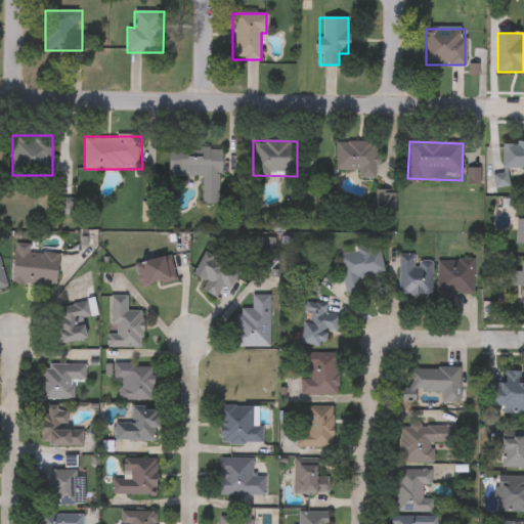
[(523,169),(503,169),(503,141),(523,141),(523,169)]
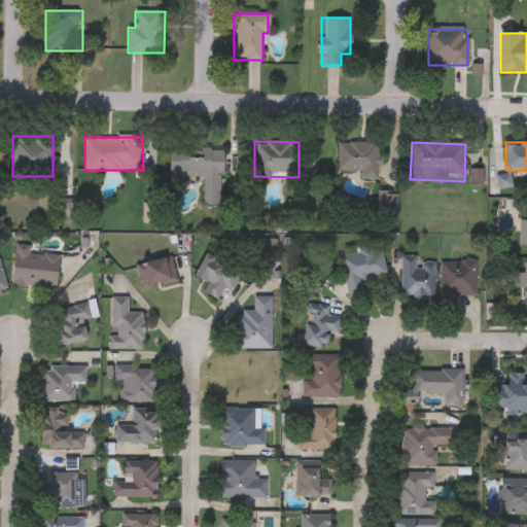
[(338,143),(379,143),(379,180),(360,180),(360,172),(338,172),(338,143)]
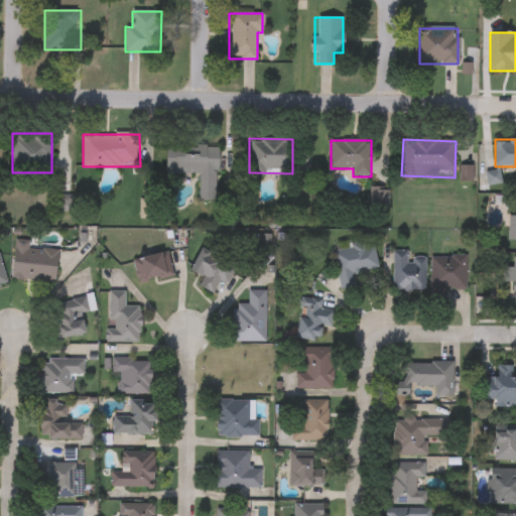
[(199,202),(199,174),(166,173),(166,145),(218,146),(217,202),(199,202)]
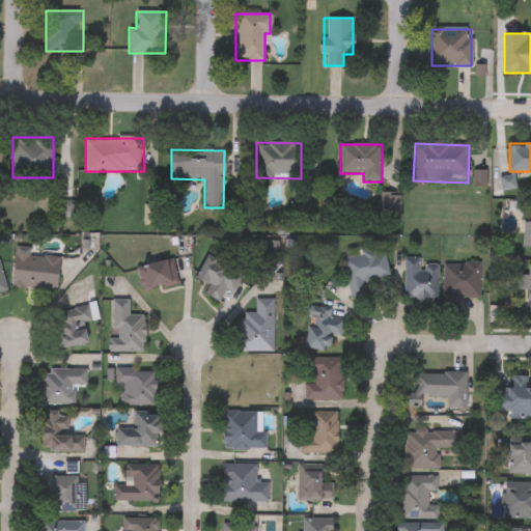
[(57,291),(12,287),(16,247),(30,249),(30,256),(59,258),(57,291)]
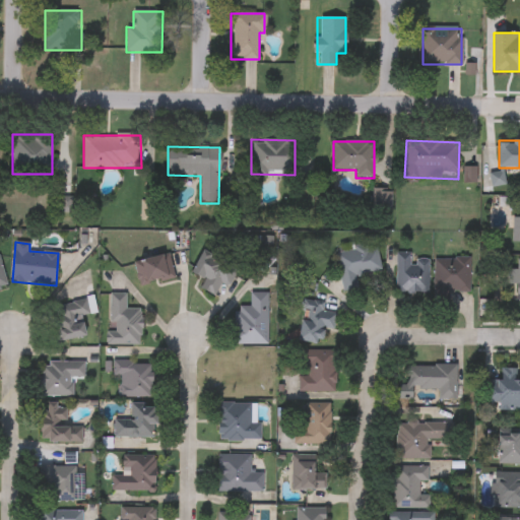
[(335,253),(376,244),(382,271),(355,276),(359,288),(343,291),(335,253)]
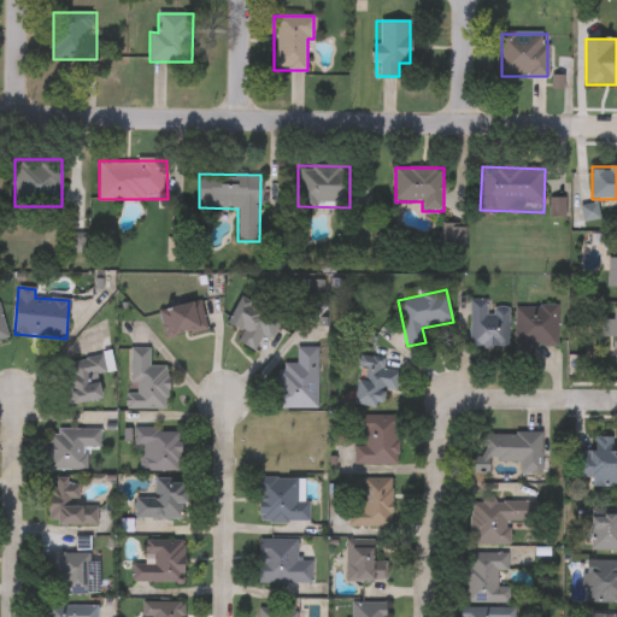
[(282,317),(271,340),(262,336),(254,352),(238,344),(244,331),(228,324),(240,298),(282,317)]
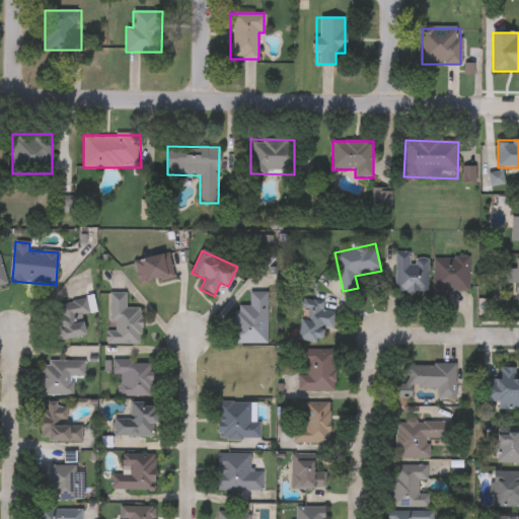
[(133,262),(169,253),(174,279),(139,287),(133,262)]
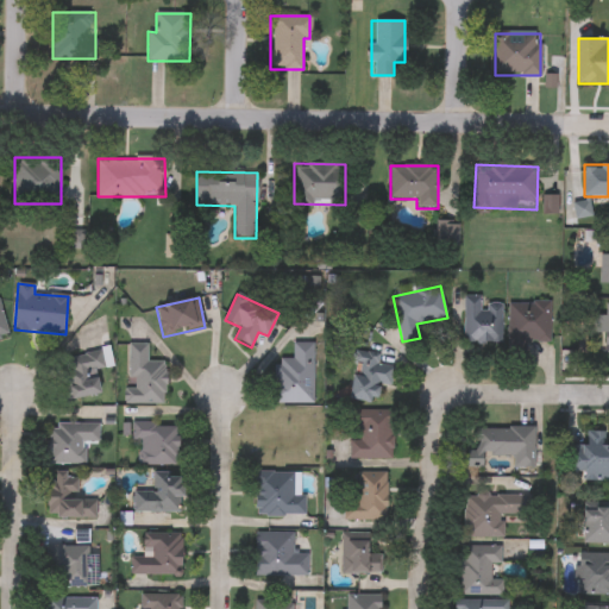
[(502,344),(464,344),(464,297),(502,297),(502,344)]
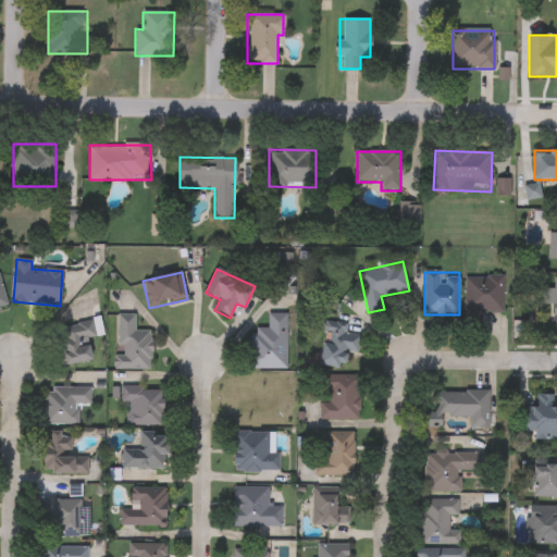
[(466,276),(504,276),(504,313),(466,313),(466,276)]
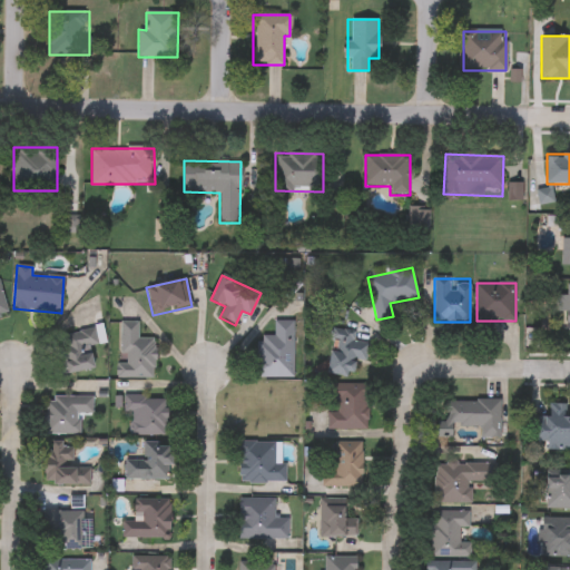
[(255,379),(255,337),(274,337),(274,321),(293,321),(293,379),(255,379)]
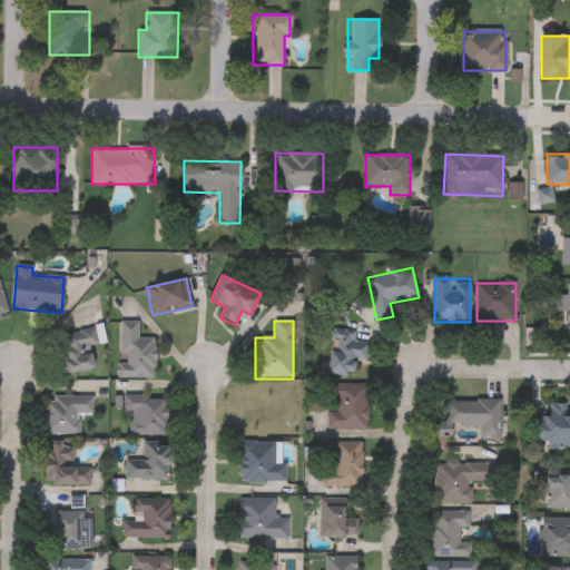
[(140,323),(140,338),(156,340),(154,380),(116,377),(119,322),(140,323)]
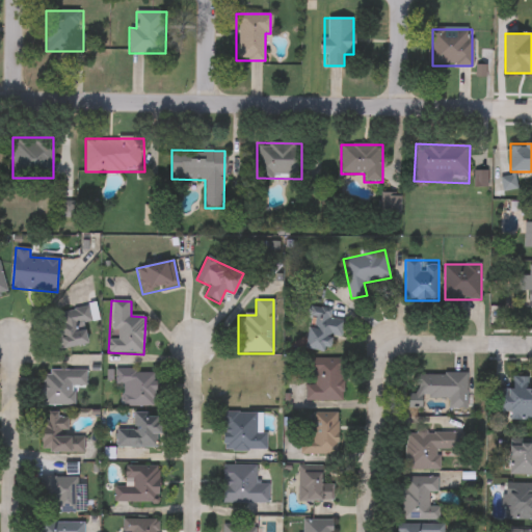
[(90,345),(54,349),(50,313),(86,308),(90,345)]
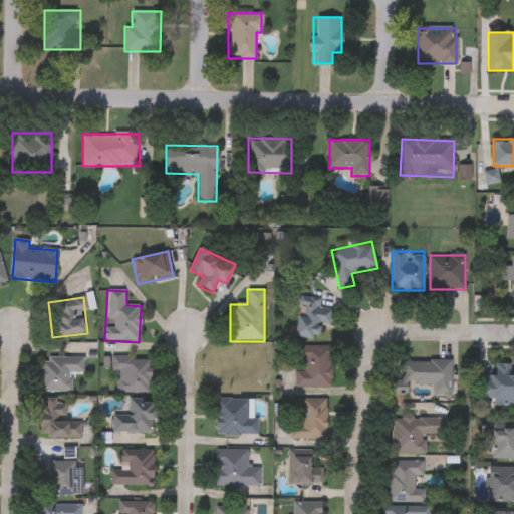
[(330,327),(321,326),(319,340),(295,336),(301,297),(320,299),(319,307),(332,309),(330,327)]
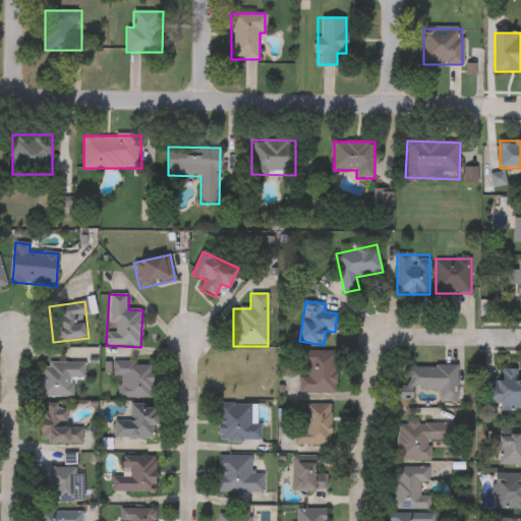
[(337,353),(336,393),(299,392),(299,353),(337,353)]
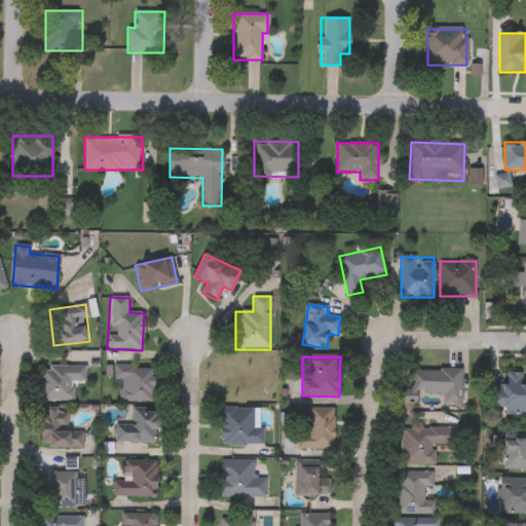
[(84,366),(84,382),(74,382),(74,401),(41,401),(41,366),(84,366)]
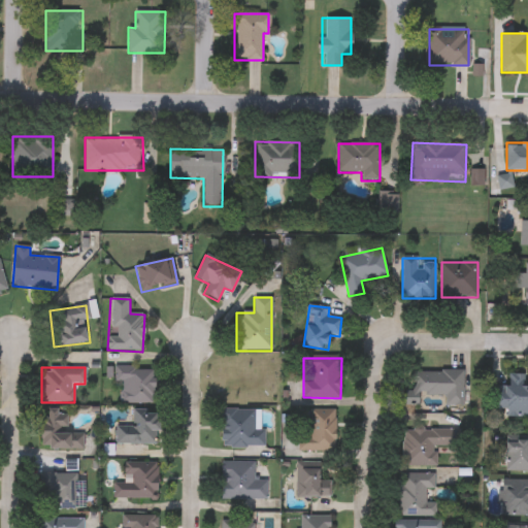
[(116,383),(116,367),(154,367),(154,403),(122,403),(122,383),(116,383)]
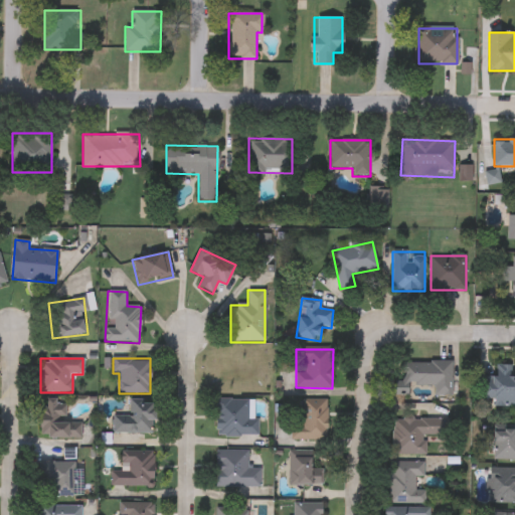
[(220,394),(220,358),(260,358),(260,394),(220,394)]
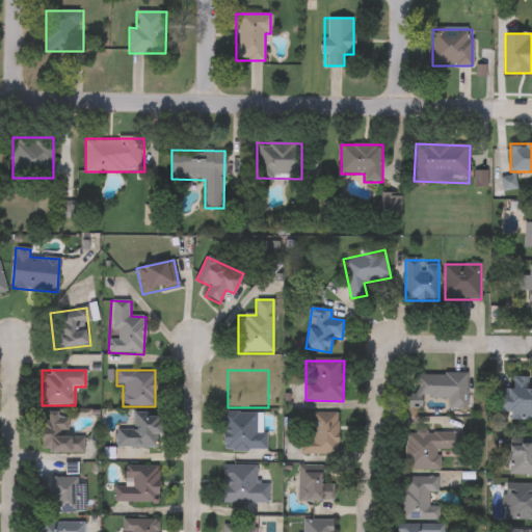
[(409,374),(468,374),(468,408),(449,408),(449,398),(423,398),(423,407),(409,407),(409,374)]
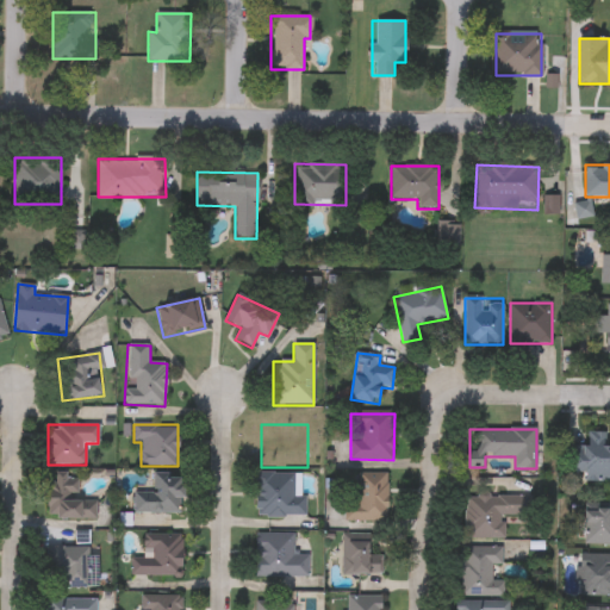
[(609,481),(576,481),(576,444),(589,444),(589,433),(608,433),(608,448),(609,448),(609,481)]
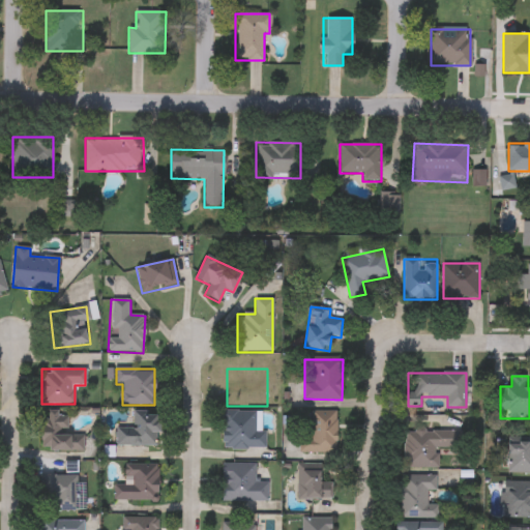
[(222,449),(223,411),(264,411),(264,449),(222,449)]
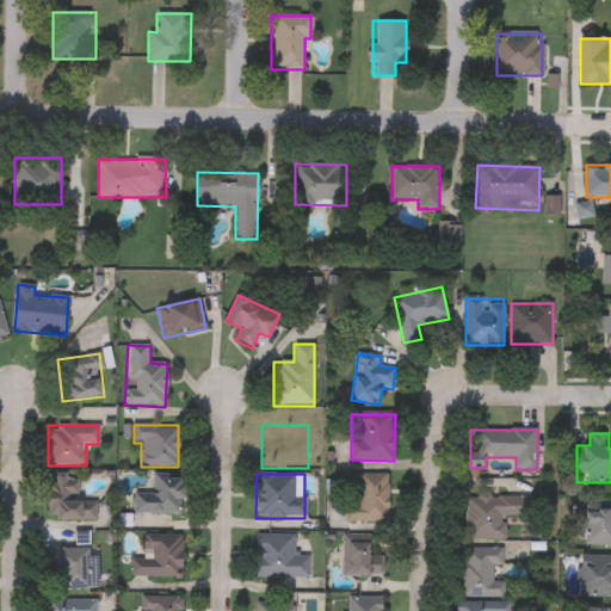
[(389,523),(351,523),(351,474),(389,474),(389,523)]
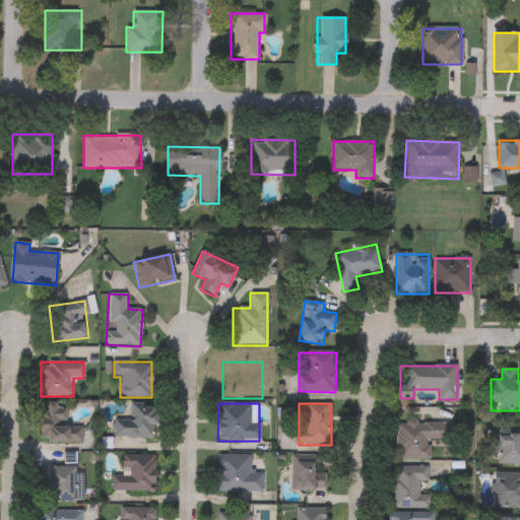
[(114,438),(114,419),(131,419),(131,404),(156,404),(156,438),(114,438)]
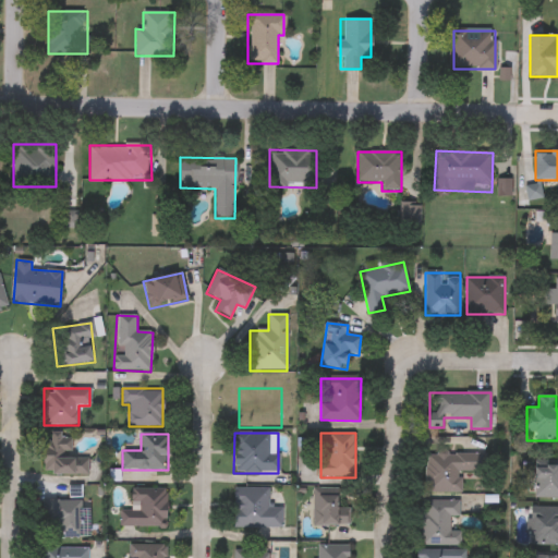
[(44,435),(74,435),(74,475),(44,475),(44,435)]
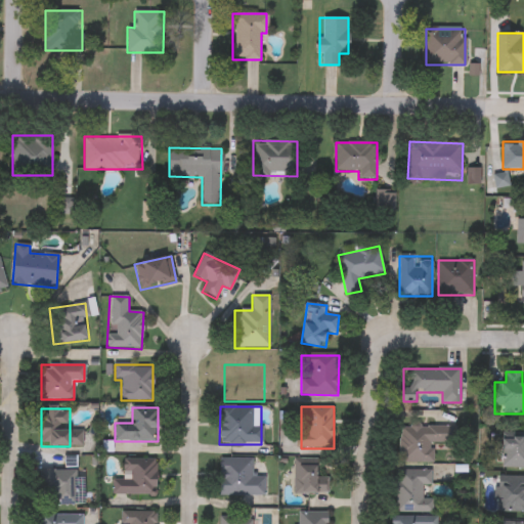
[(433,463),(400,463),(400,426),(456,426),(456,443),(433,443),(433,463)]
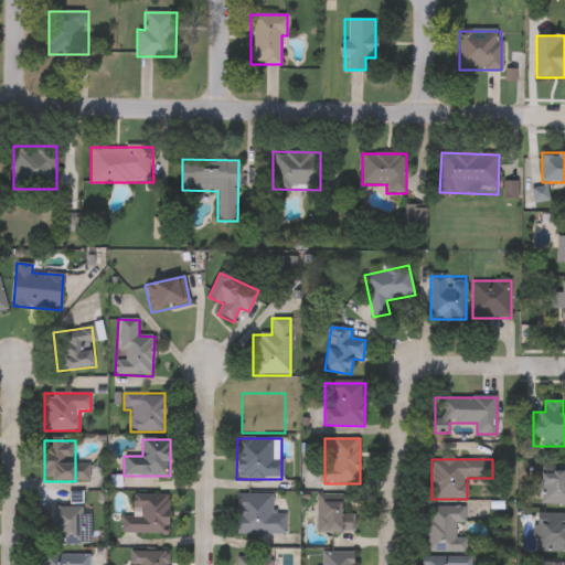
[(542,466),(564,466),(564,504),(542,504),(542,466)]
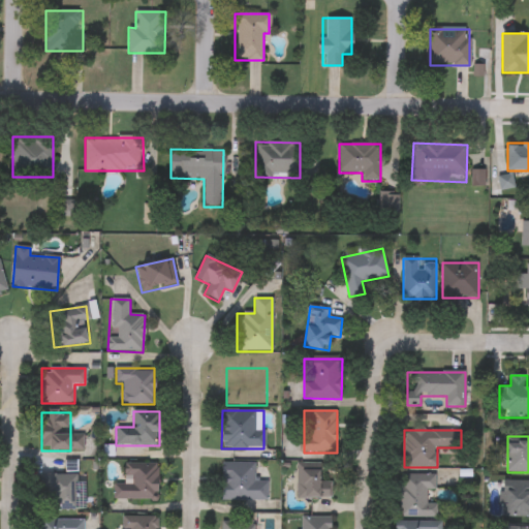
[(255,463),(255,481),(268,481),(268,501),(221,501),(221,463),(255,463)]
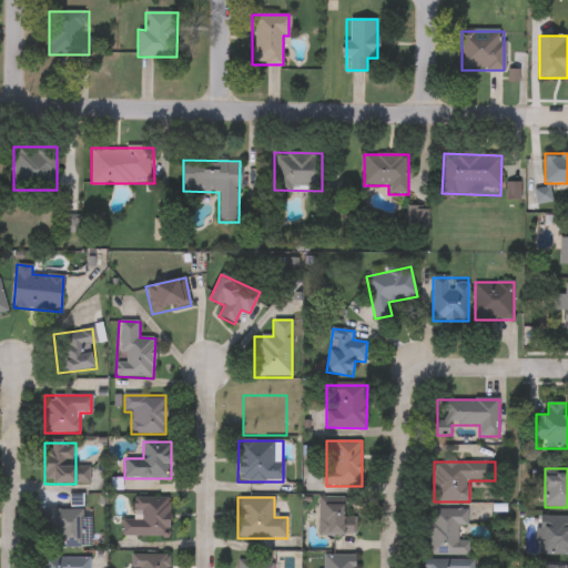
[(344,525),(355,525),(355,536),(318,536),(318,497),(344,497),(344,525)]
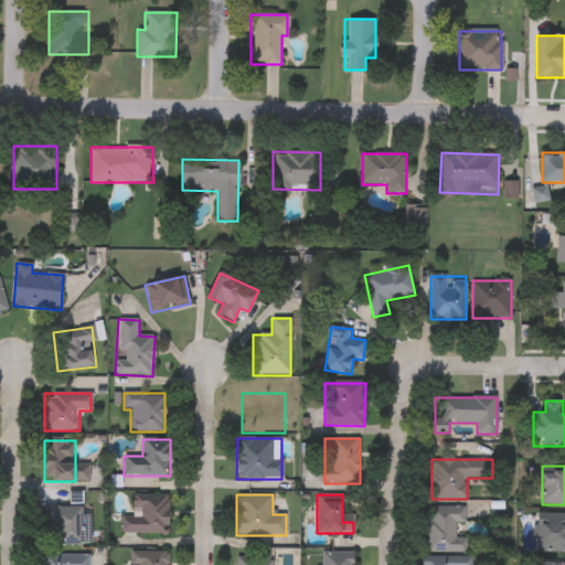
[(120,534),(120,515),(132,515),(132,496),(168,496),(168,534),(120,534)]
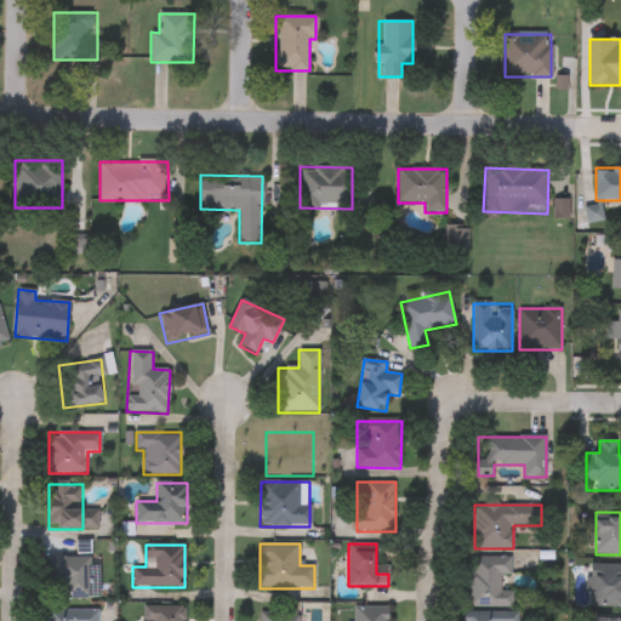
[(90,599),(50,599),(50,556),(90,556),(90,599)]
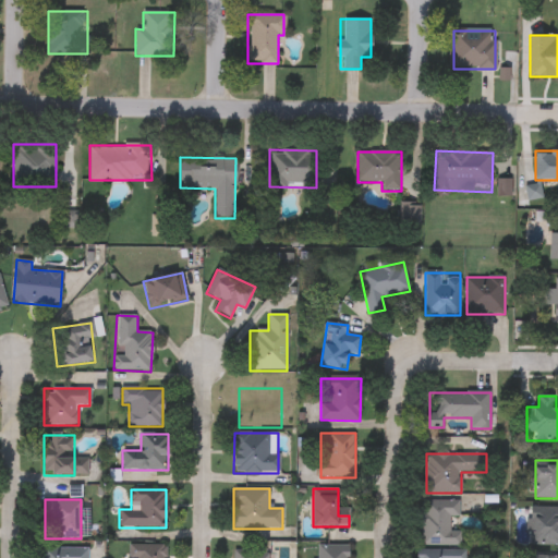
[(421,546),(421,501),(459,501),(459,517),(450,517),(450,532),(461,532),(461,546),(421,546)]
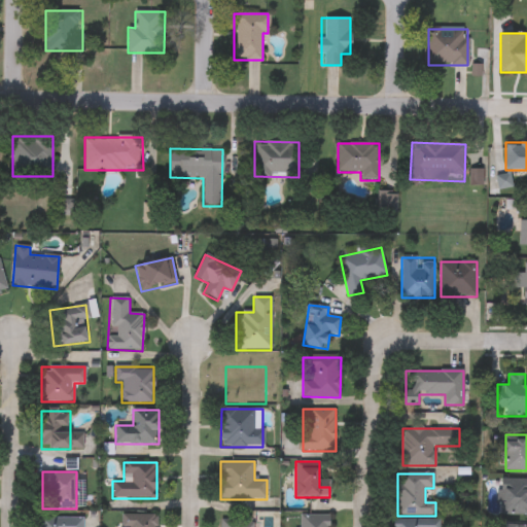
[(526,515),(502,515),(502,480),(526,480),(526,515)]
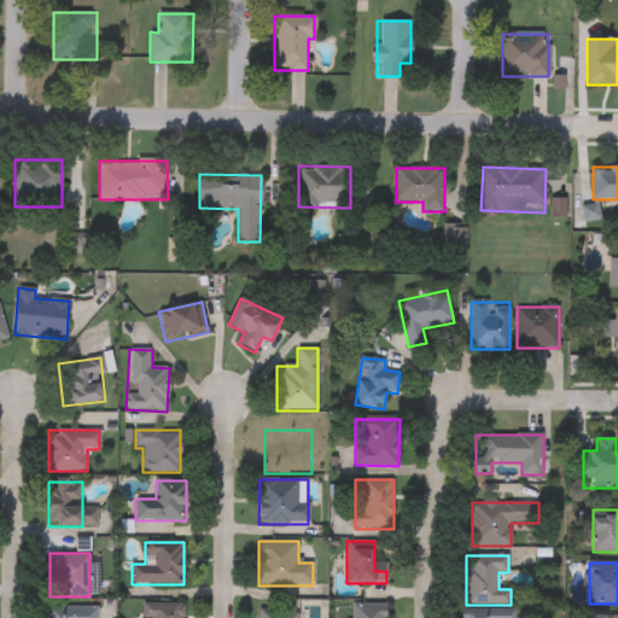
[(140,617),(140,604),(184,604),(184,617),(140,617)]
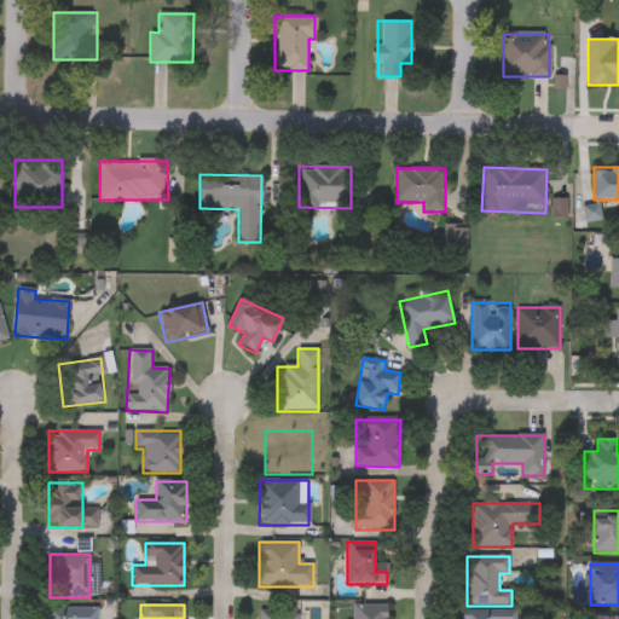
[(259,618),(259,606),(299,606),(298,618),(259,618)]
